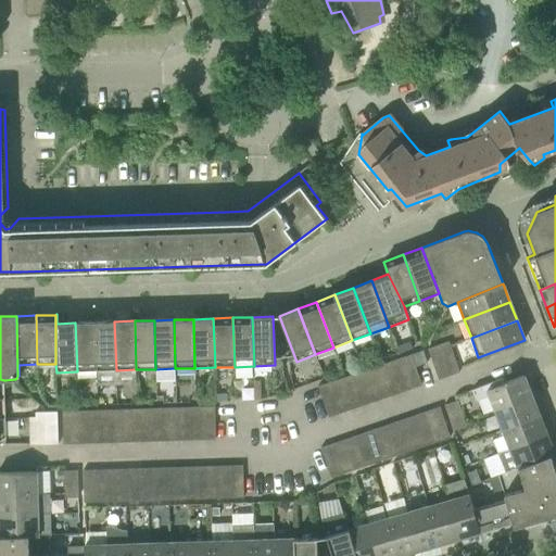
[(97,371),(116,370),(114,321),(95,323),(97,371)]
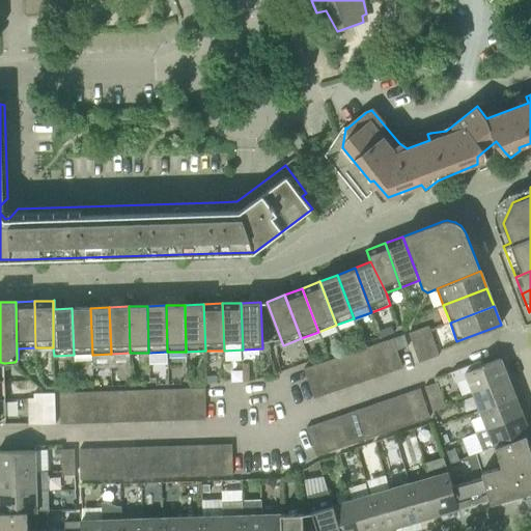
[(74,355),(92,355),(90,308),(72,308),(74,355)]
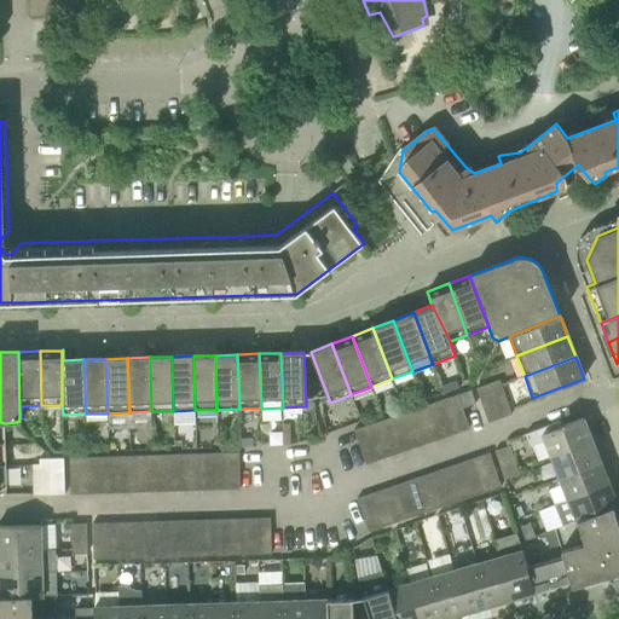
[(499,418),(512,415),(499,380),(489,385),(499,418)]
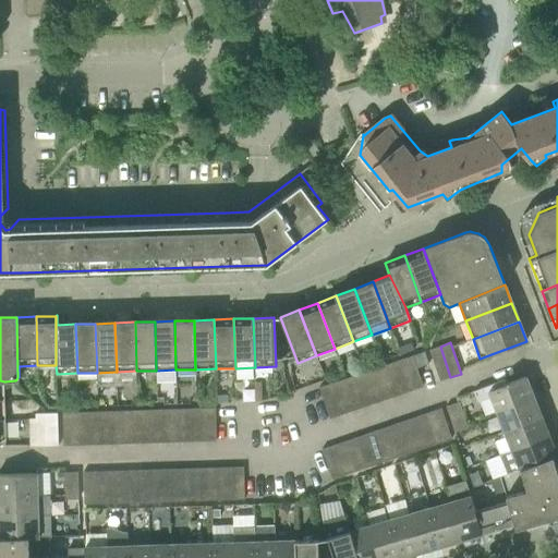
[(440,380),(450,377),(440,347),(429,350),(440,380)]
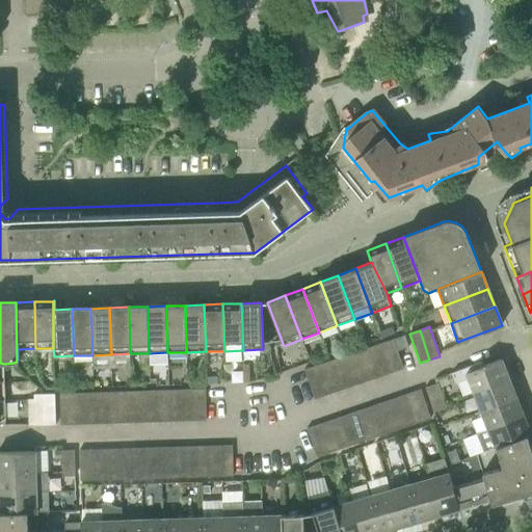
[(393,372),(403,369),(393,339),(383,342),(393,372)]
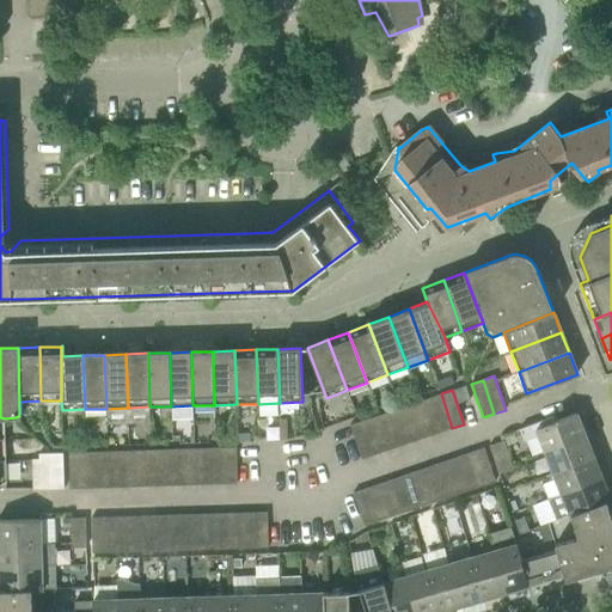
[(441,432),(452,428),(441,393),(429,398),(441,432)]
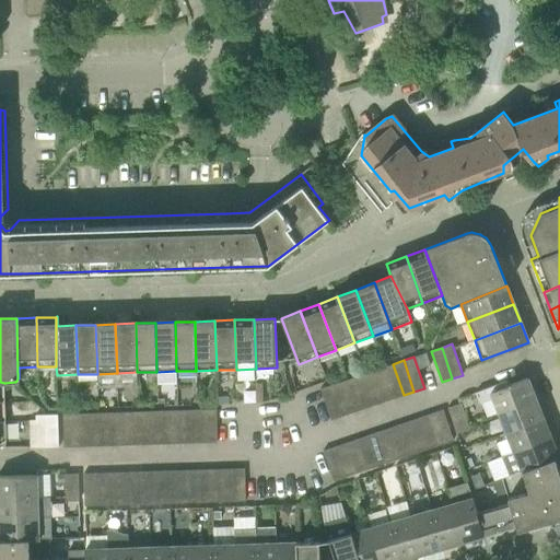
[(394,399),(404,395),(393,364),(383,368),(394,399)]
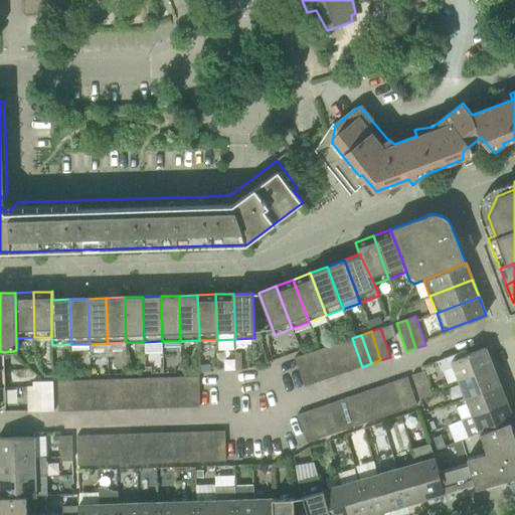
[(352,370),(362,367),(352,338),(342,341),(352,370)]
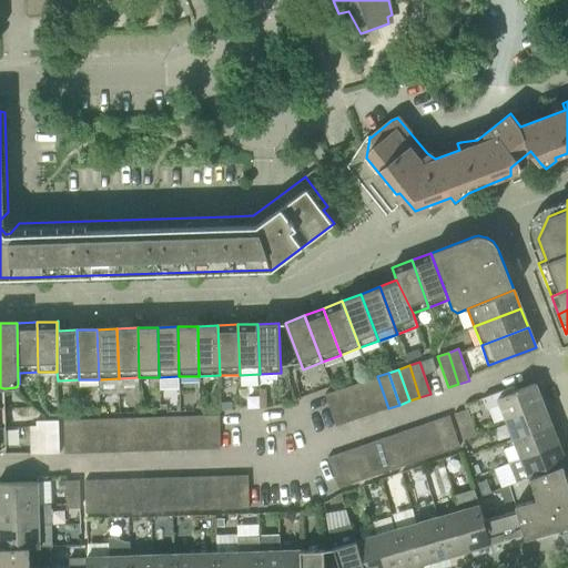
[(378,412),(388,408),(377,376),(367,381),(378,412)]
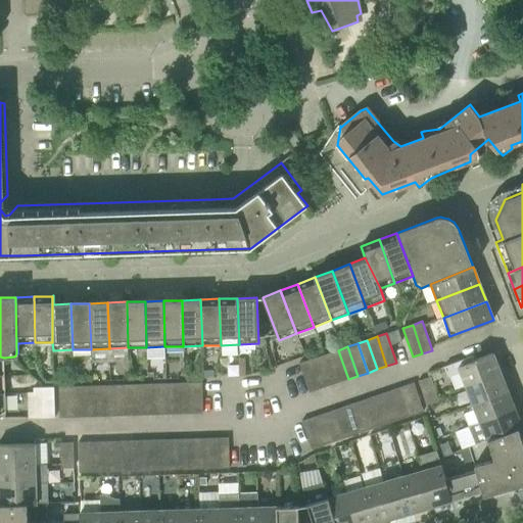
[(338,382),(348,379),(338,350),(328,353),(338,382)]
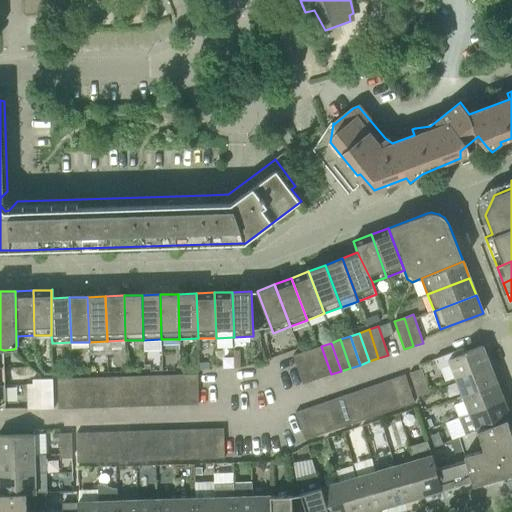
[(322,378),(331,374),(321,346),(312,349),(322,378)]
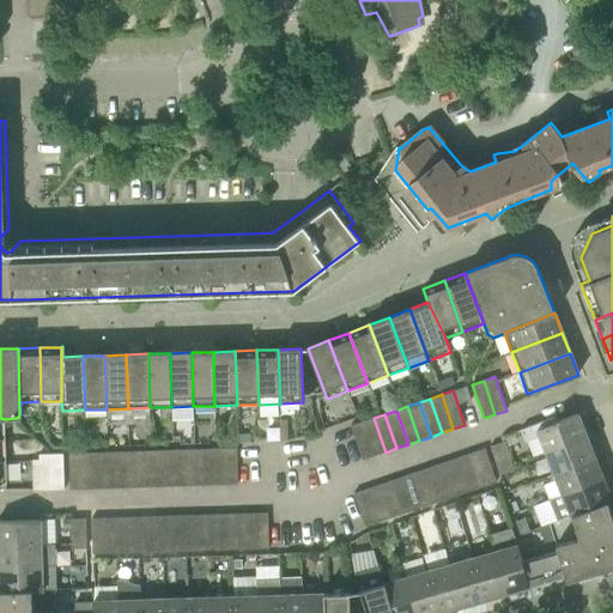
[(546,453),(587,437),(577,414),(538,430),(546,453)]
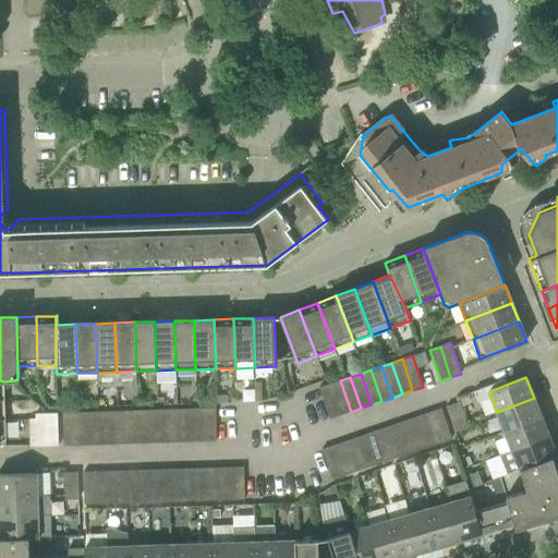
[(340,415),(351,412),(340,380),(330,384),(340,415)]
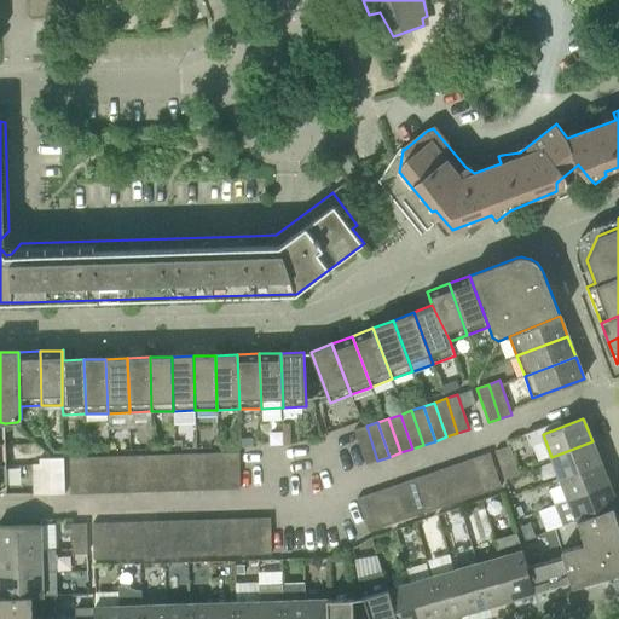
[(366,464),(377,461),(366,426),(354,431),(366,464)]
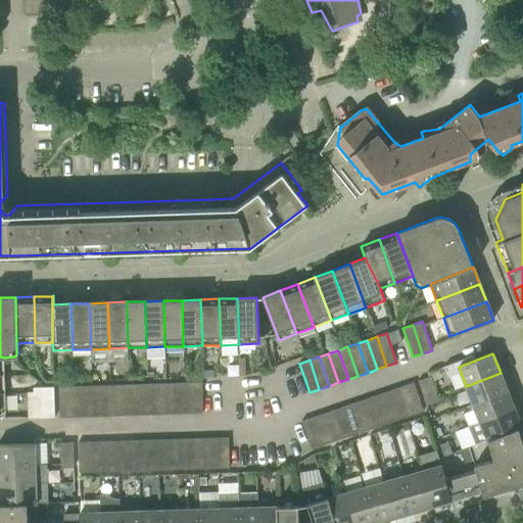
[(473,405),(508,391),(501,373),(466,386),(473,405)]
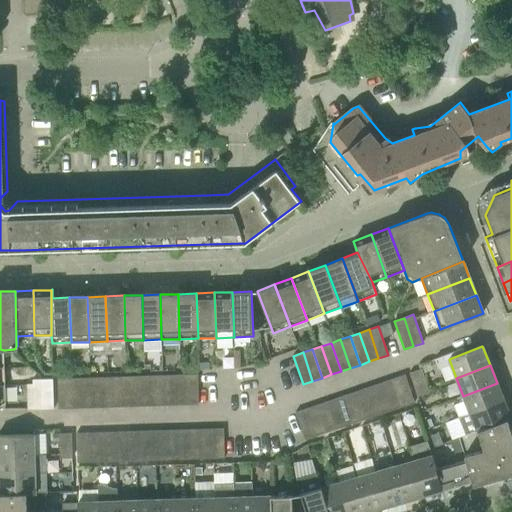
[(417,396),(429,392),(421,369),(409,373),(417,396)]
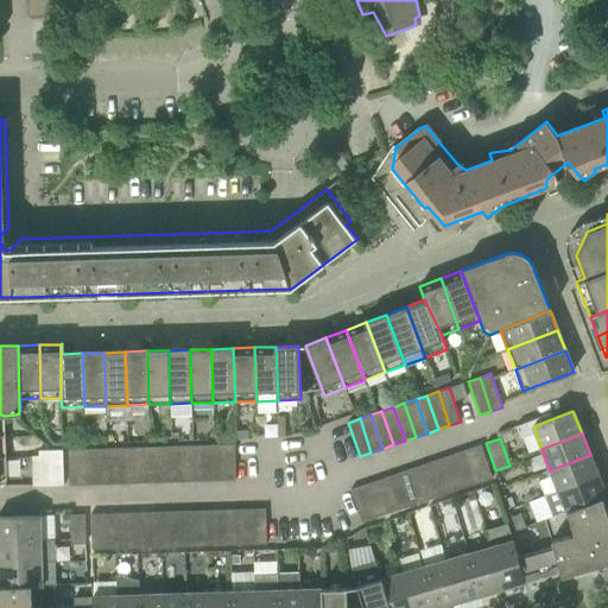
[(223,481),(235,480),(235,444),(222,445),(223,481)]
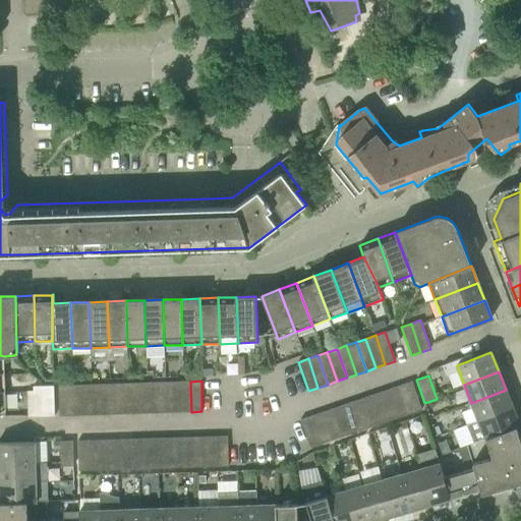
[(411,413),(421,410),(412,381),(401,385),(411,413)]
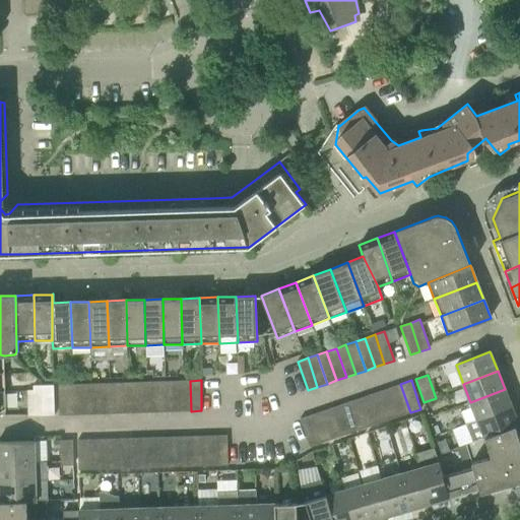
[(160,412),(171,411),(170,381),(159,382),(160,412)]
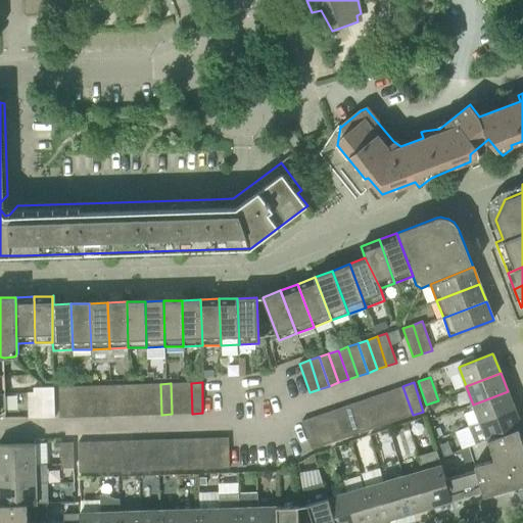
[(172,414),(182,414),(181,383),(171,383),(172,414)]
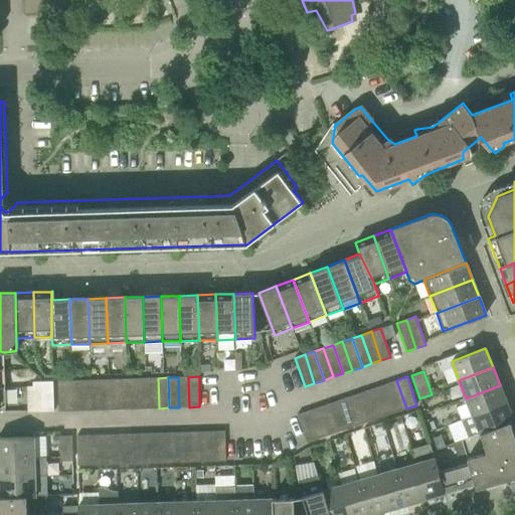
[(179,407),(189,407),(188,377),(178,377),(179,407)]
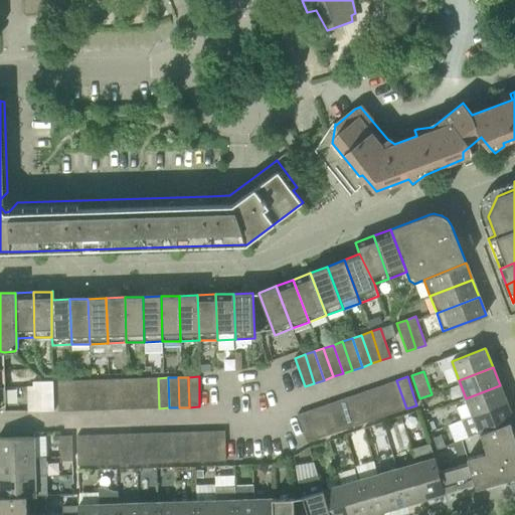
[(129,409),(139,408),(138,378),(129,379),(129,409)]
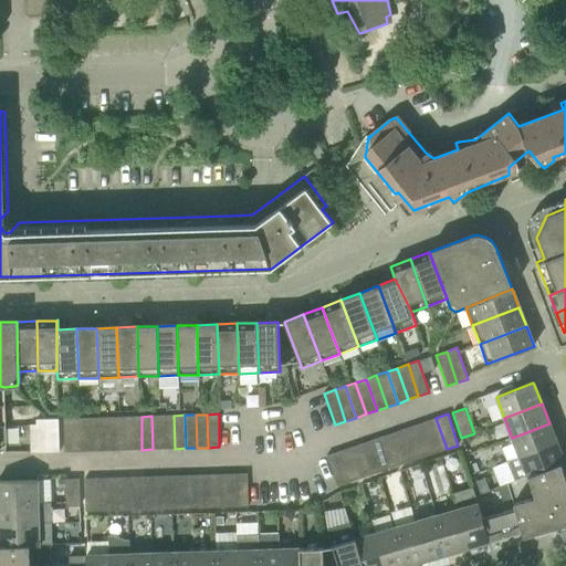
[(153,449),(164,449),(164,416),(152,416),(153,449)]
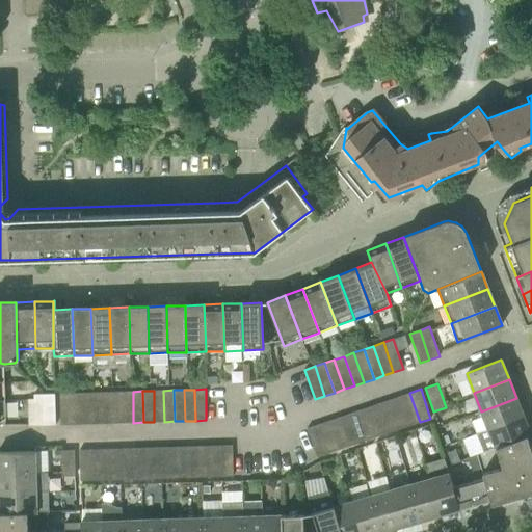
[(154,422),(164,422),(163,391),(154,391),(154,422)]
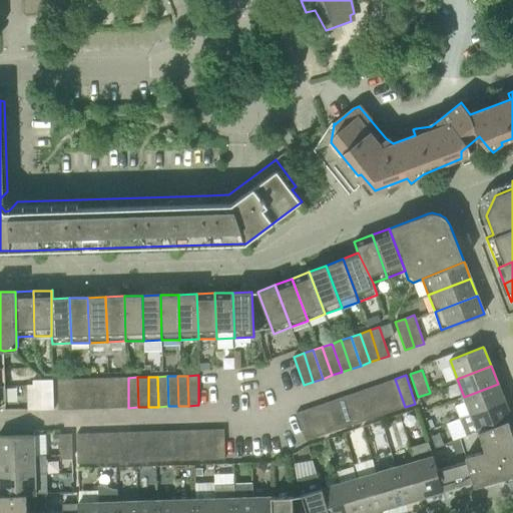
[(99,409),(109,408),(108,378),(98,379),(99,409)]
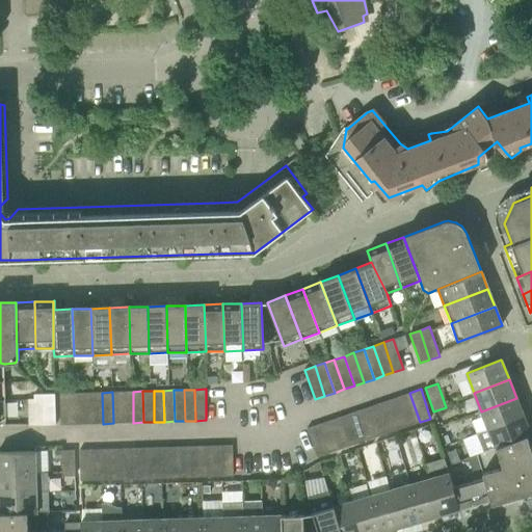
[(113,423),(124,423),(123,392),(112,392),(113,423)]
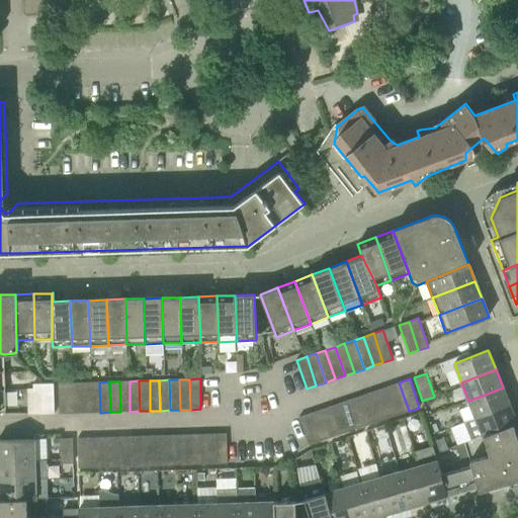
[(120,412),(130,412),(130,381),(119,381),(120,412)]
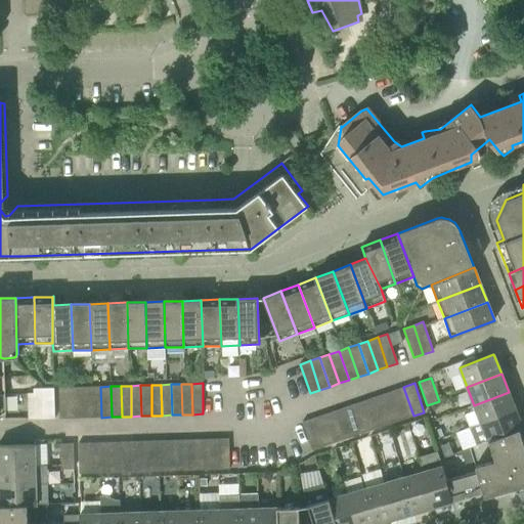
[(70,419),(80,418),(79,387),(69,388),(70,419)]
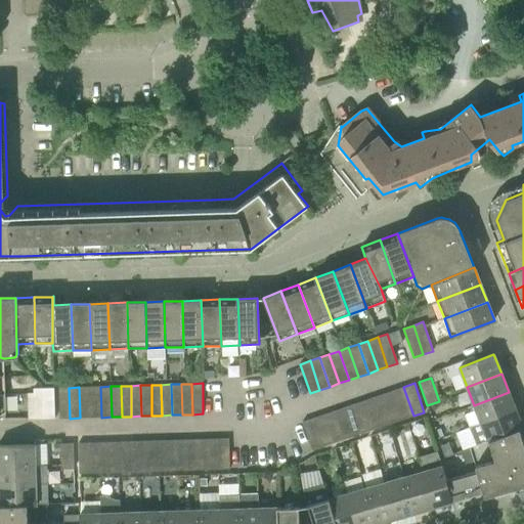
[(80,418),(91,418),(90,387),(79,387),(80,418)]
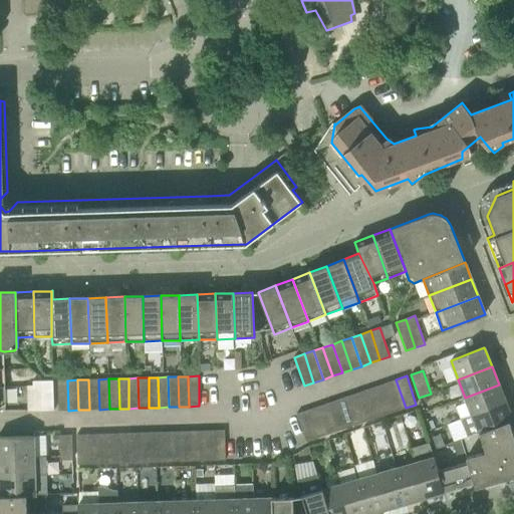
[(89,410),(99,410),(98,379),(88,379),(89,410)]
